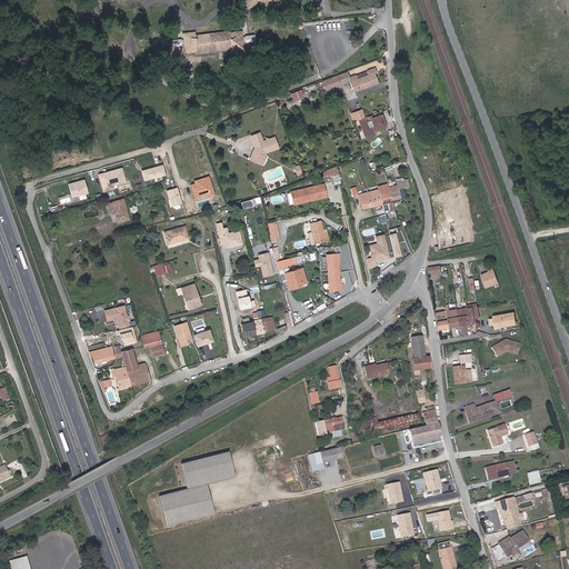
[(243,49),(241,31),(231,33),(232,36),(229,36),(229,33),(229,31),(196,36),(195,35),(192,36),(192,32),(182,35),(185,51),(197,50),(197,52),(231,48),(231,50),(243,49)]
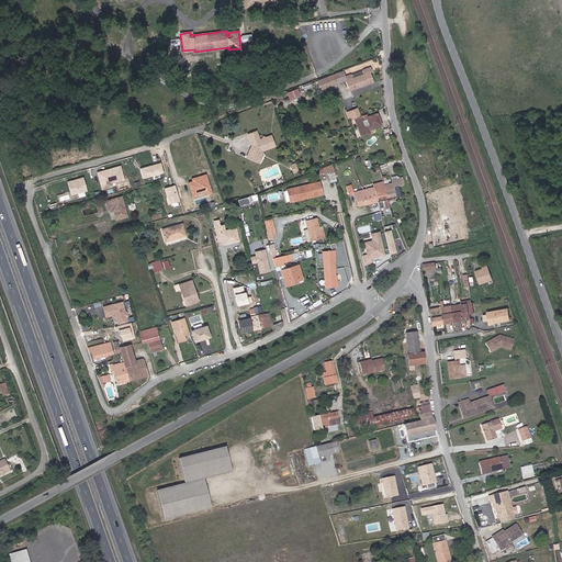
[(373,81),(369,72),(371,71),(370,67),(363,70),(364,74),(351,78),(350,75),(345,77),(346,80),(349,90),(373,81)]
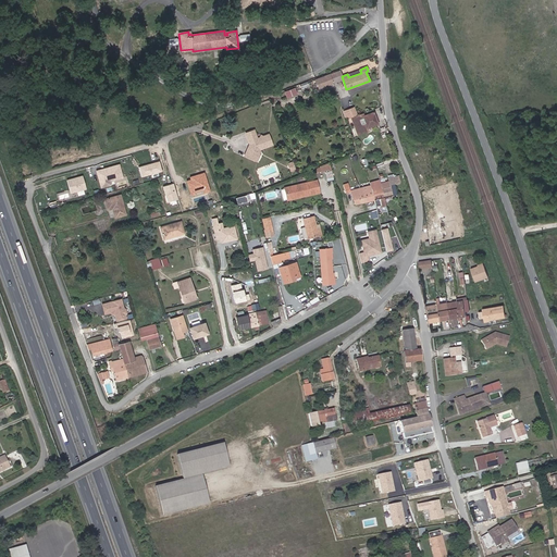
[(319,88),(343,79),(342,76),(339,71),(316,81),(319,88)]
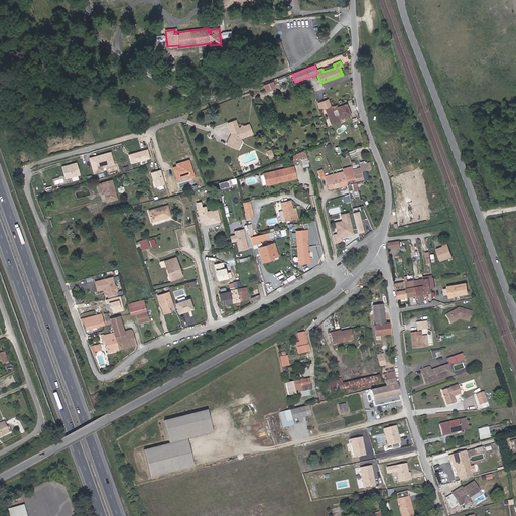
[(275,87),(273,82),(263,85),(265,91),(275,87)]
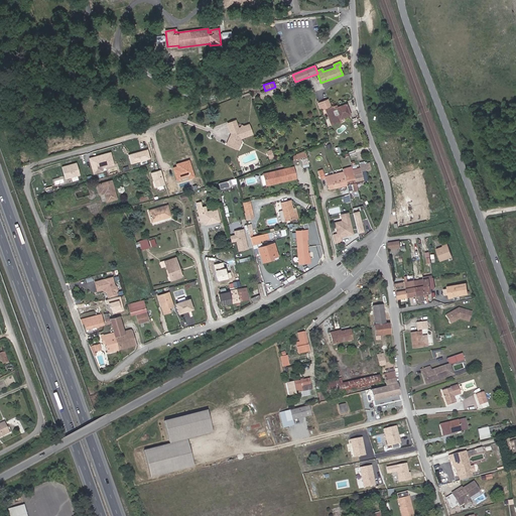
[(331,107),(328,100),(320,102),(324,109),(331,107)]
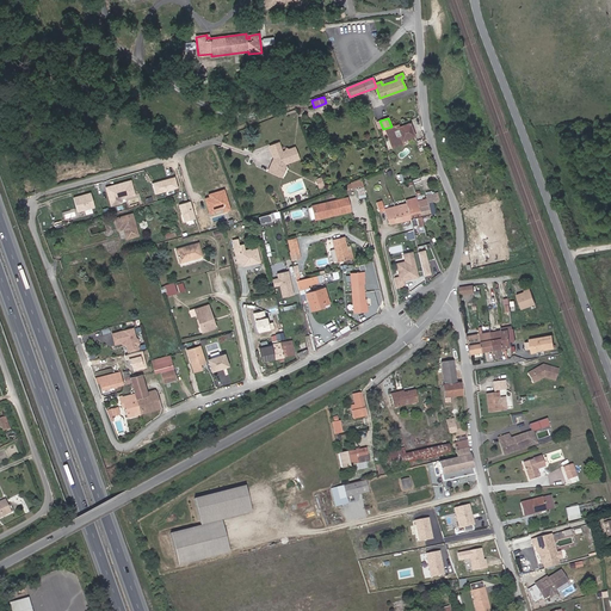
[(402,141),(414,136),(409,123),(399,128),(397,124),(392,127),(393,130),(387,133),(393,148),(403,143),(402,141)]
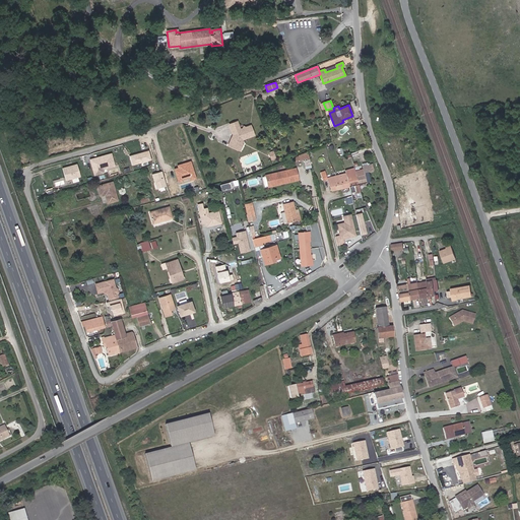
[(242,140),(254,135),(251,126),(245,127),(244,126),(243,128),(240,129),(237,122),(229,125),(233,133),(233,132),(234,134),(233,138),(232,138),(228,145),(238,149),(242,140)]
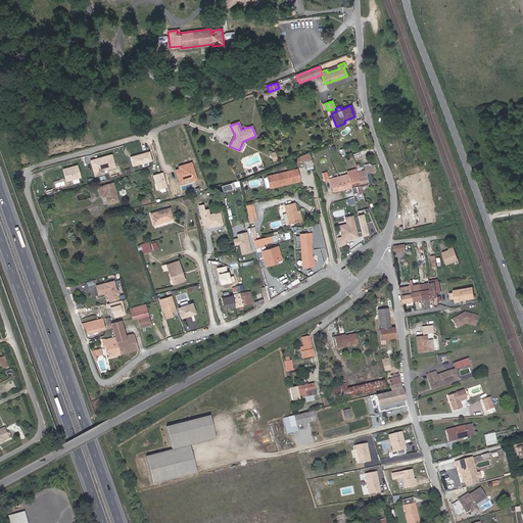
[(311,157),(308,152),(295,158),(297,162),(301,160),(302,160),(311,157)]
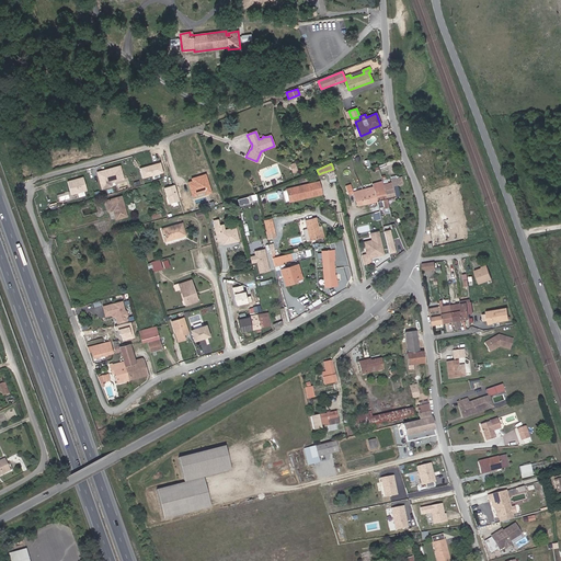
[(101,171),(102,174),(98,175),(102,189),(106,187),(105,184),(110,182),(123,179),(119,165),(101,171)]
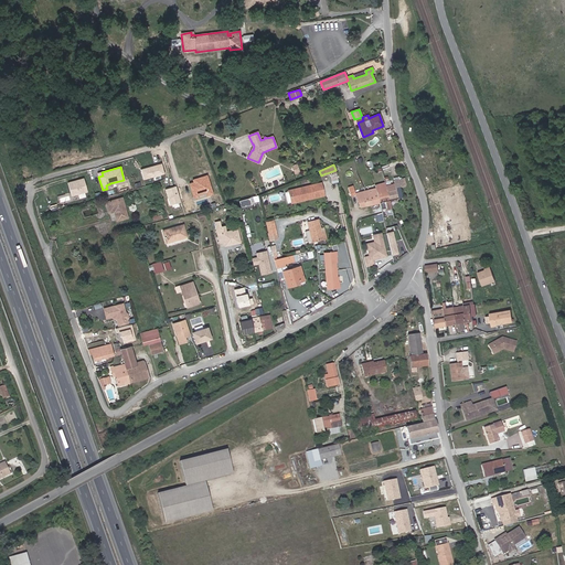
[(194,198),(213,192),(208,174),(189,180),(194,198)]
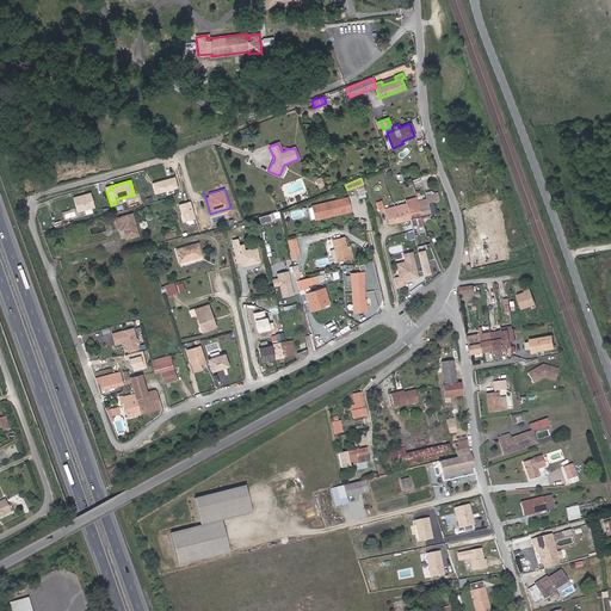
[(94,208),(90,193),(73,198),(76,213),(94,208)]
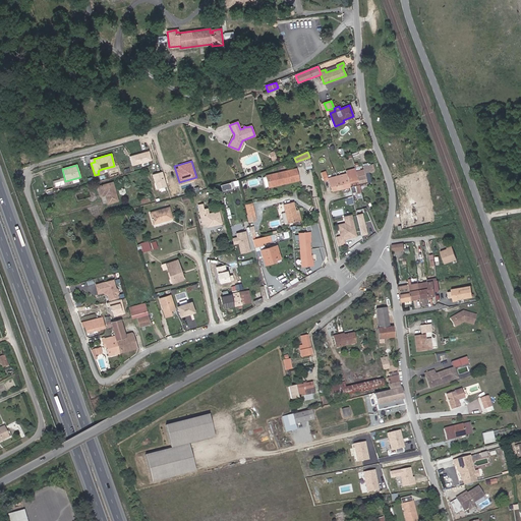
[(367,183),(365,173),(367,172),(372,171),(370,165),(362,167),(363,169),(355,171),(359,185),(367,183)]
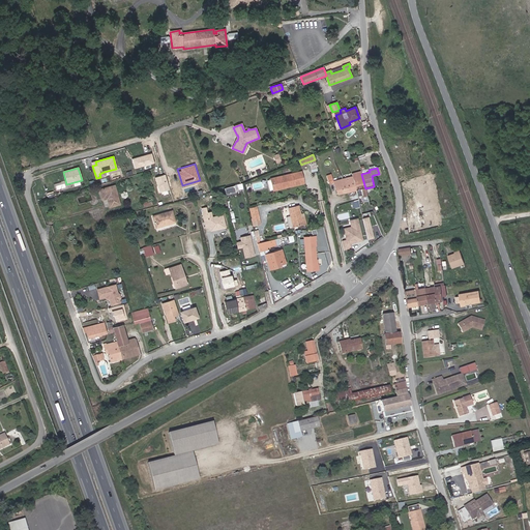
[(273,190),(303,183),(301,172),(270,179),(271,180),(273,189),(273,190)]
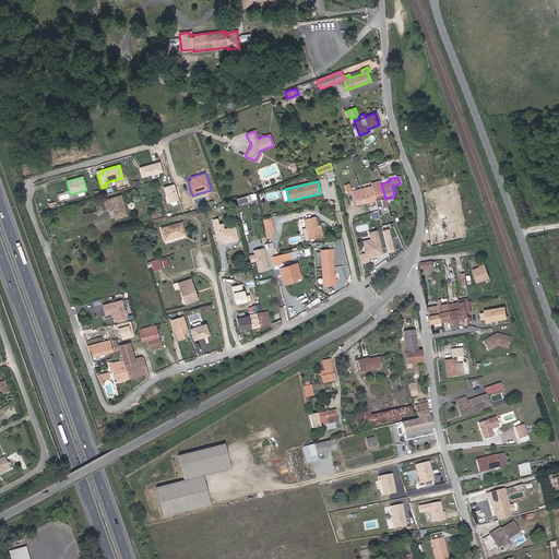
[(367,202),(363,189),(361,189),(352,191),(349,183),(344,186),(347,193),(352,192),(355,201),(356,205),(365,203),(367,202)]
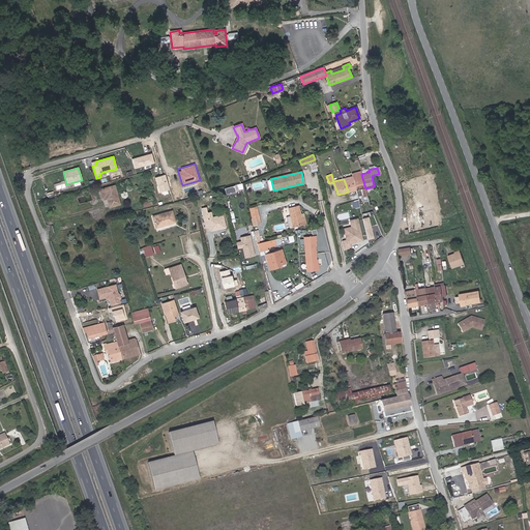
[(361,174),(353,176),(356,190),(357,193),(358,199),(359,202),(362,201),(361,198),(367,196),(365,190),(365,188),(361,174)]
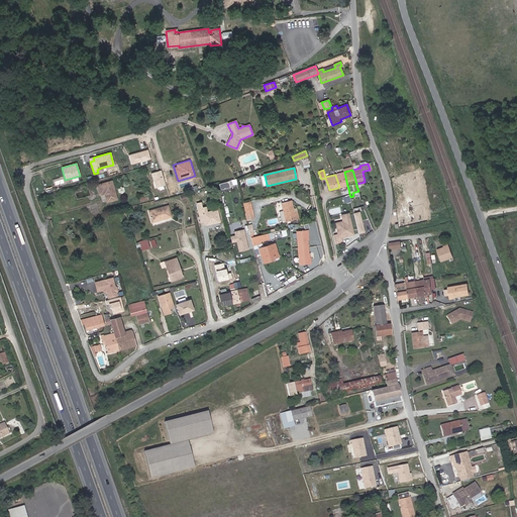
[(347,186),(344,172),(335,175),(339,187),(347,186)]
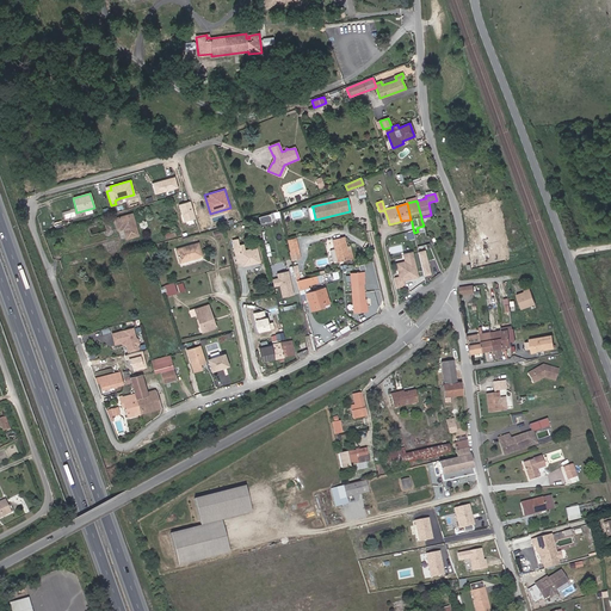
[(259,216),(261,228),(275,226),(273,220),(281,218),(279,211),(259,216)]
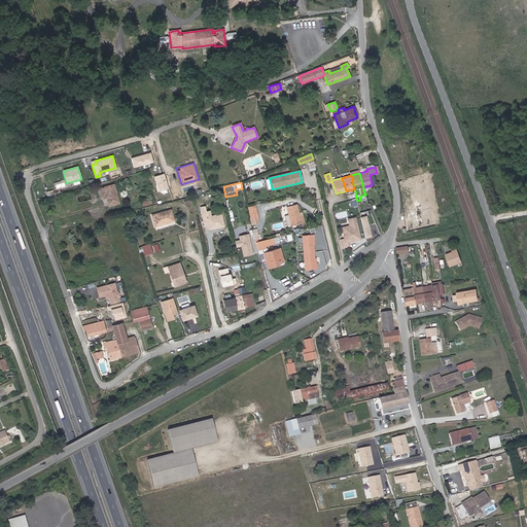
[(119,203),(114,184),(99,188),(102,199),(107,198),(109,206),(119,203)]
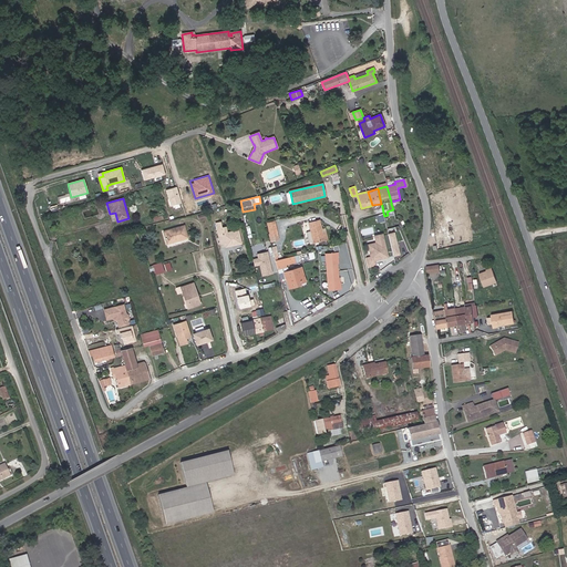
[(277,232),(274,220),(267,223),(270,234),(277,232)]
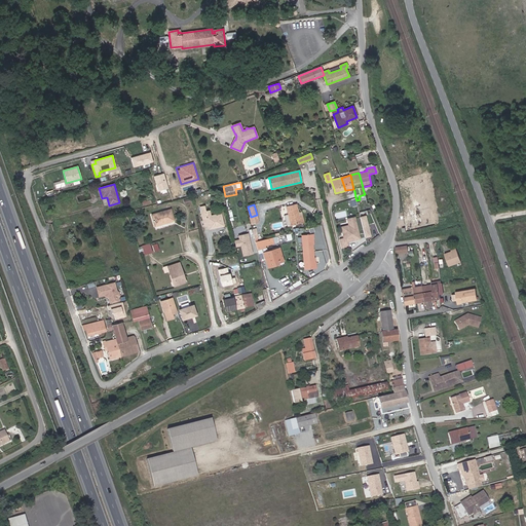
[(301,223),(298,213),(296,204),(287,207),(289,215),(291,224),(291,225),(301,223)]
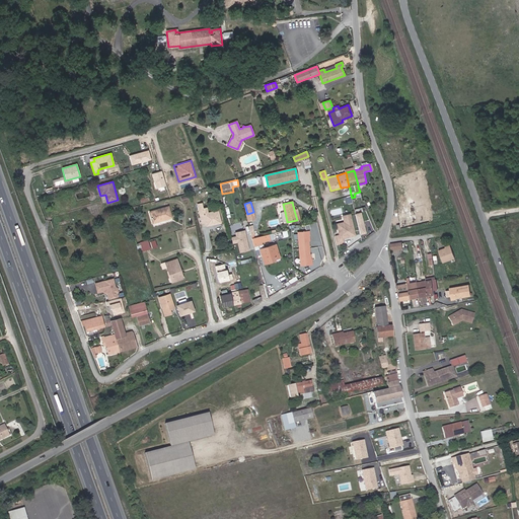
[(220,222),(217,211),(208,213),(206,208),(203,209),(202,203),(198,204),(202,222),(206,222),(209,222),(209,224),(214,223),(214,224),(220,222)]
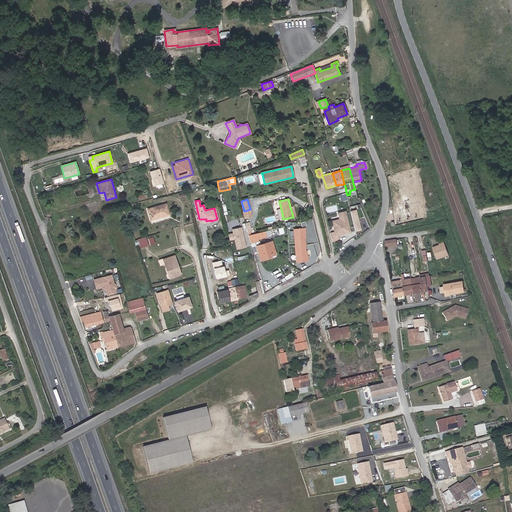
[(169,215),(166,204),(147,209),(150,220),(169,215)]
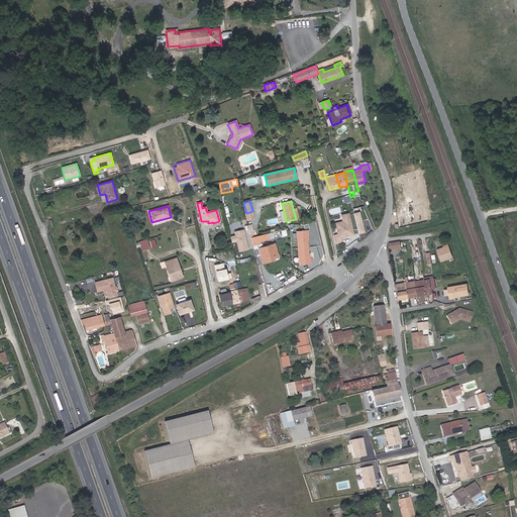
[(254,219),(252,211),(246,213),(244,213),(246,221),(254,219)]
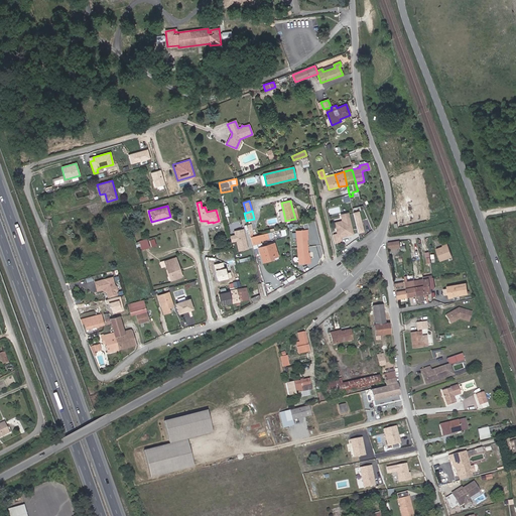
[(363,232),(359,212),(354,213),(358,233),(363,232)]
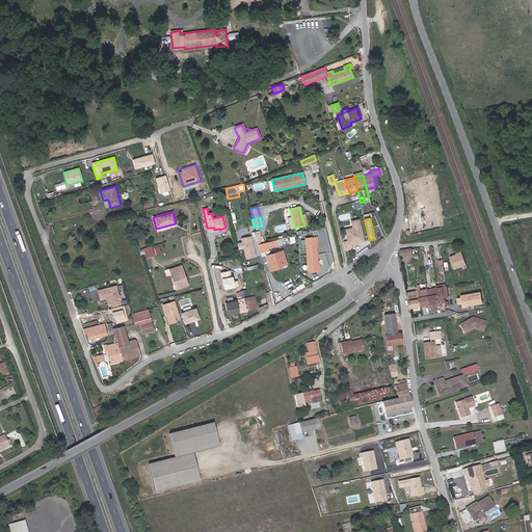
[(343,242),(345,251),(352,249),(351,244),(354,244),(354,242),(356,242),(356,243),(364,241),(358,219),(351,221),(352,228),(350,233),(346,234),(348,241),(343,242)]
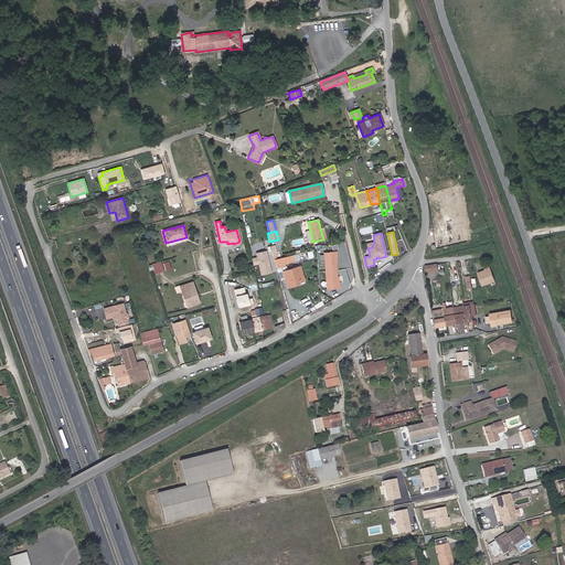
[(402,240),(396,242),(401,252),(406,249),(402,240)]
